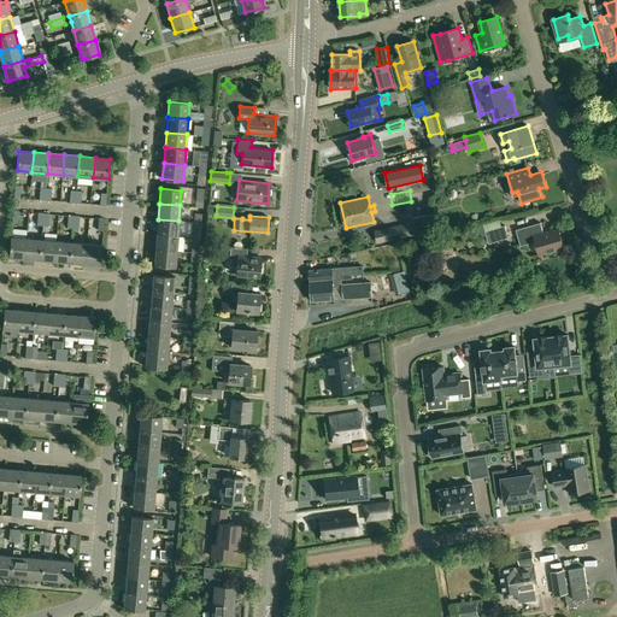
[(158,219),(157,234),(177,236),(178,221),(158,219)]
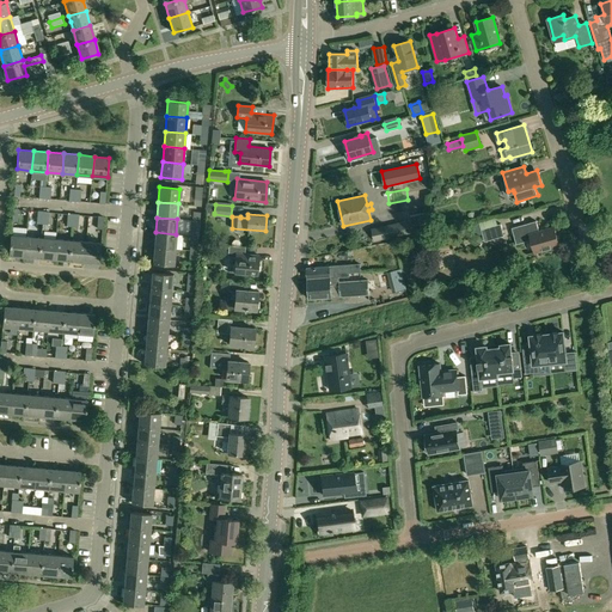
[(408,221),(383,226),(385,238),(410,233),(408,221)]
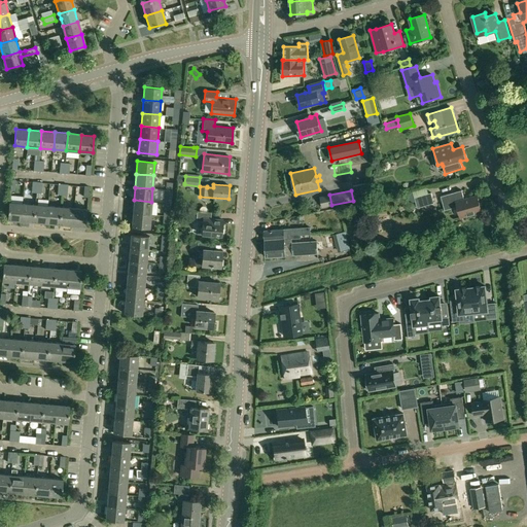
[(452,194),(441,197),(445,210),(458,207),(461,217),(482,211),(482,209),(483,208),(482,203),(480,203),(478,196),(464,200),(462,190),(452,194)]
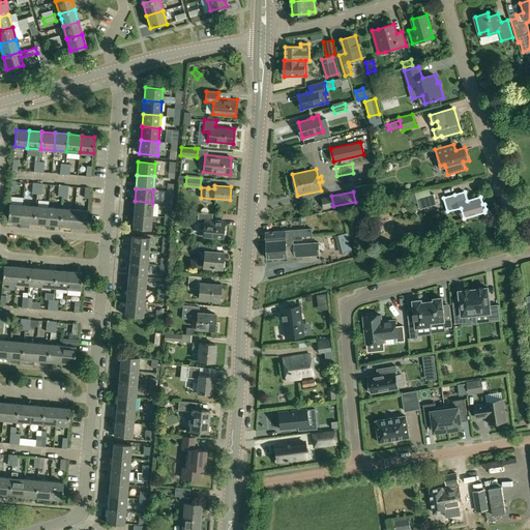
[(430,196),(417,200),(420,209),(436,205),(433,195),(430,196)]
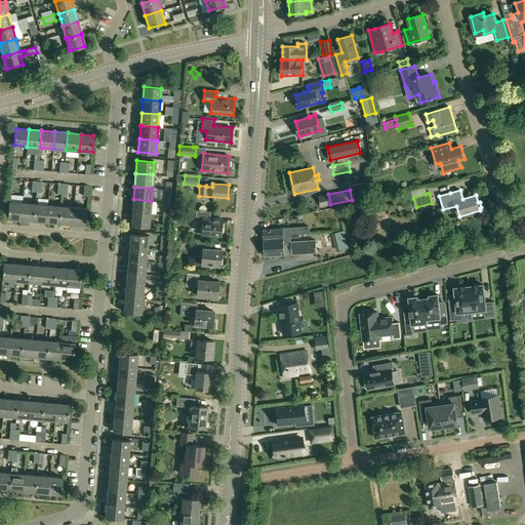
[(133,199),(132,212),(150,214),(151,201),(133,199)]
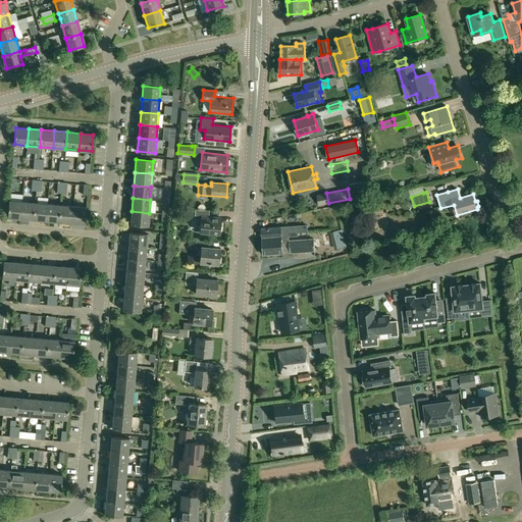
[(7,217),(19,218),(21,202),(8,200),(7,217)]
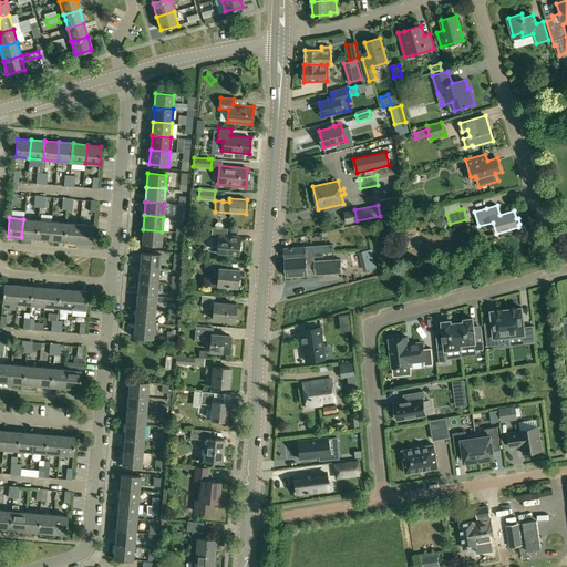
[(21,237),(35,238),(38,220),(23,219),(21,237)]
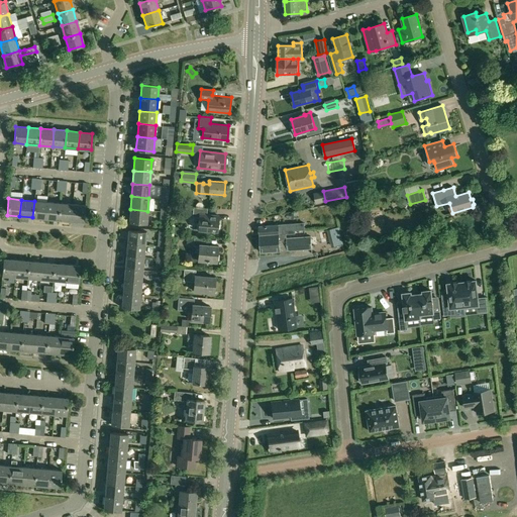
[(32,217),(45,219),(46,202),(34,201),(32,217)]
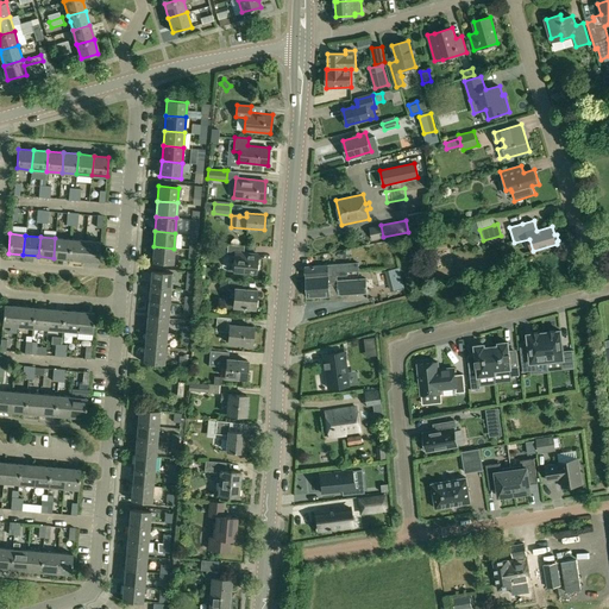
[(54,258),(68,259),(70,239),(55,238),(54,258)]
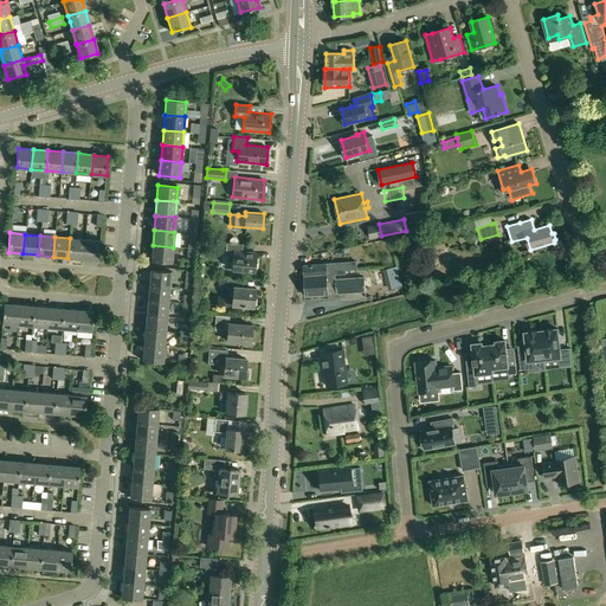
[(68,258),(83,259),(85,239),(70,238),(68,258)]
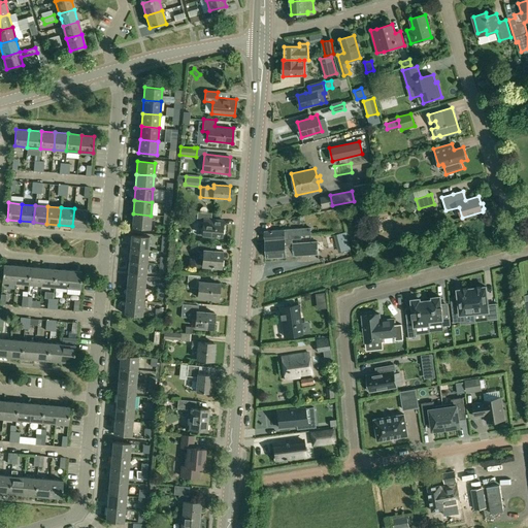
[(74,208),(72,226),(86,227),(87,209),(74,208)]
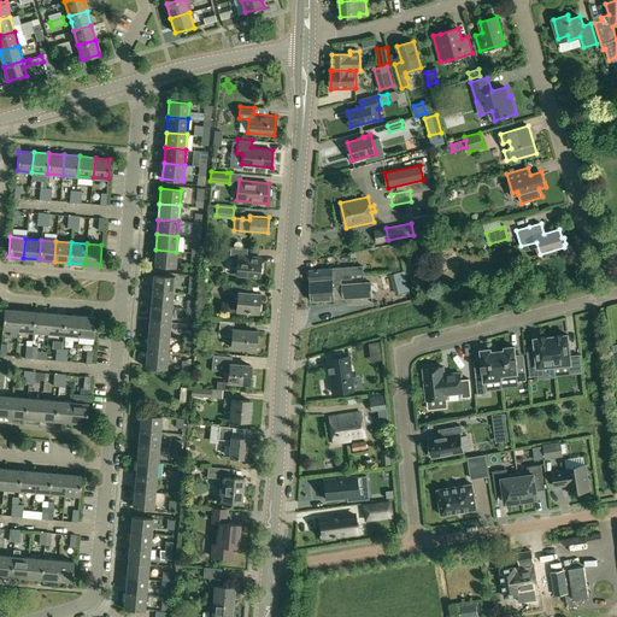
[(229,259),(238,260),(235,275),(259,276),(260,257),(246,257),(247,248),(230,247),(229,259)]
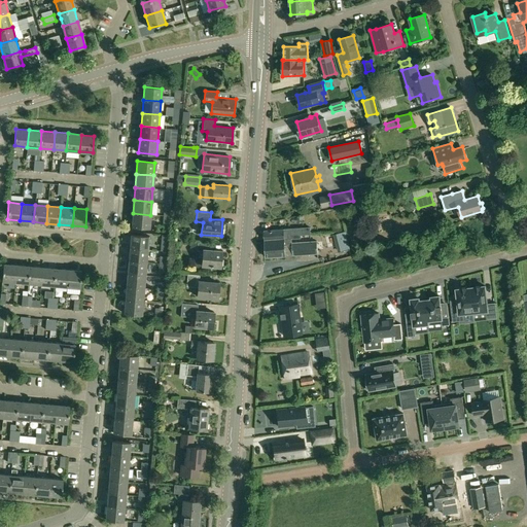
[(150,215),(133,213),(132,226),(149,227),(150,215)]
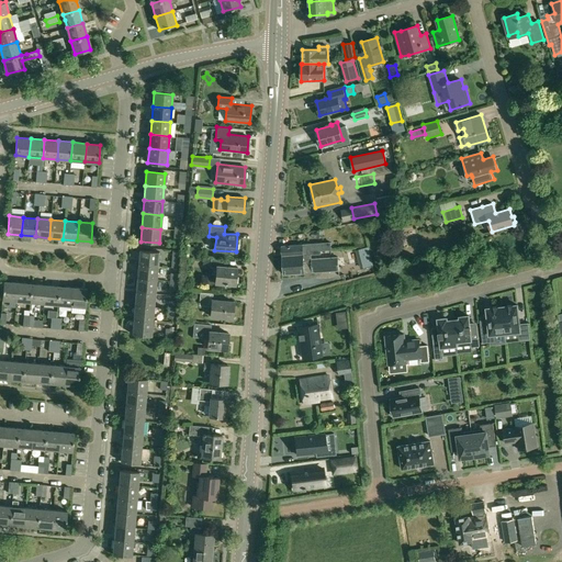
[(282,247),(280,248),(280,253),(282,254),(282,256),(310,254),(310,255),(319,254),(319,250),(330,249),(330,243),(319,244),(302,245),(282,246),(282,247)]
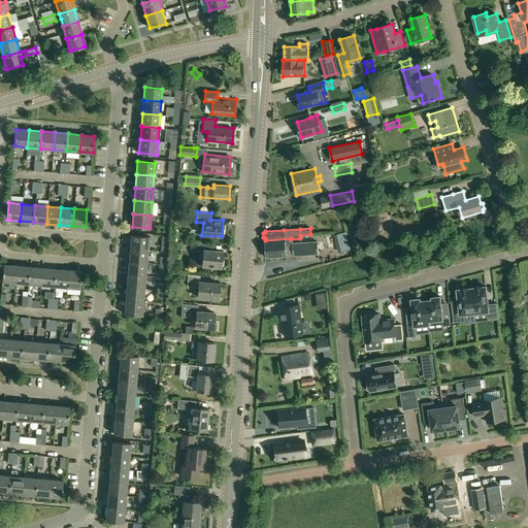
[(131,235),(130,249),(147,250),(149,236),(131,235)]
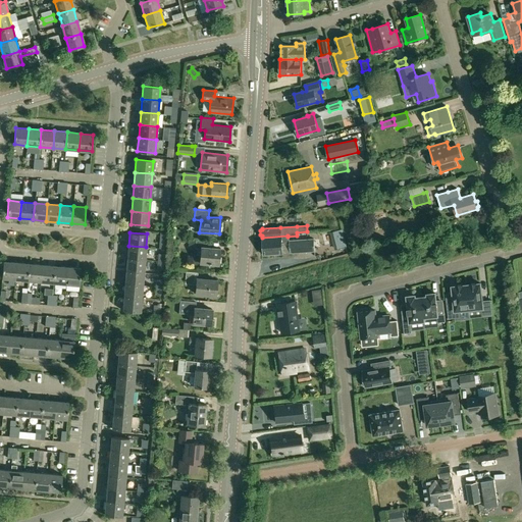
[(343,233),(330,237),(334,249),(345,247),(343,233)]
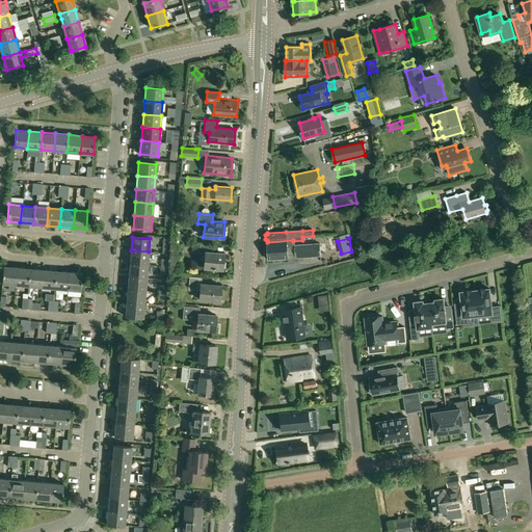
[(293,240),(267,242),(268,260),(288,258),(296,258),(320,256),(319,243),(295,245),(295,244),(293,244),(293,241),(293,240)]
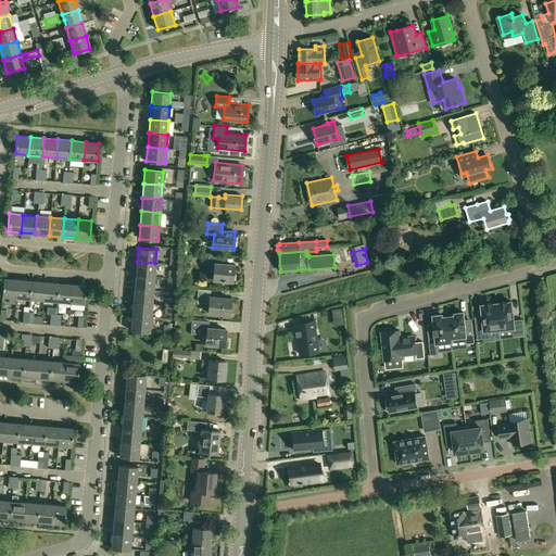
[(349,254),(340,254),(341,267),(350,266),(349,254)]
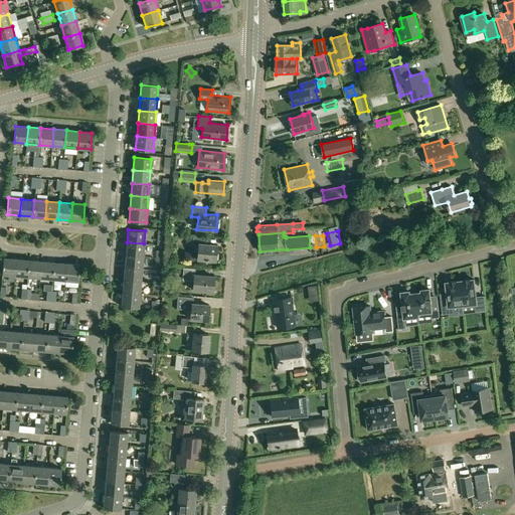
[(192,245),(198,245),(196,260),(215,261),(216,245),(204,244),(204,238),(193,237),(192,245)]
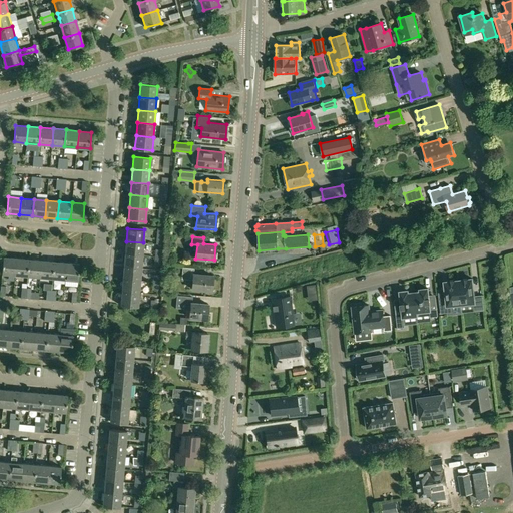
[(126,241),(125,253),(142,255),(143,242),(134,241),(126,241)]
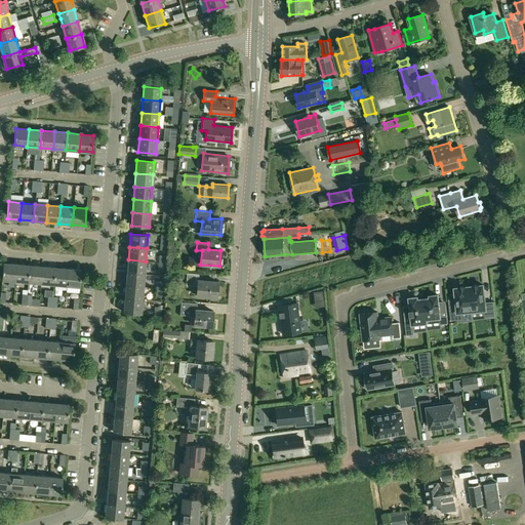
[(128,259),(127,273),(145,274),(146,261),(128,259)]
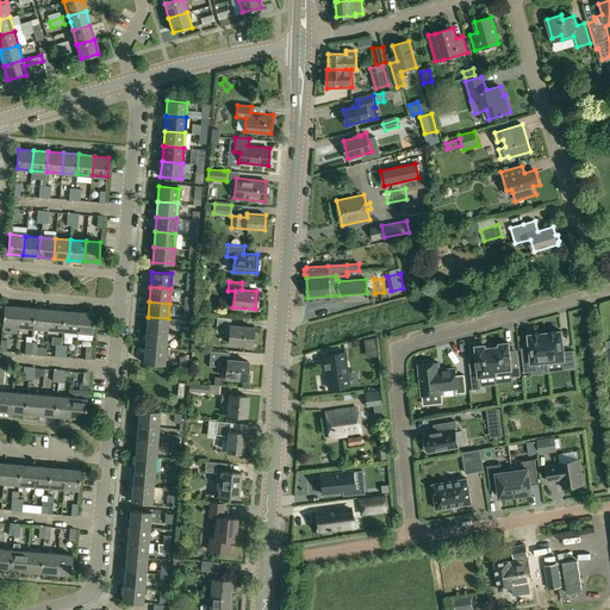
[(2,325),(17,327),(19,306),(4,305),(2,325)]
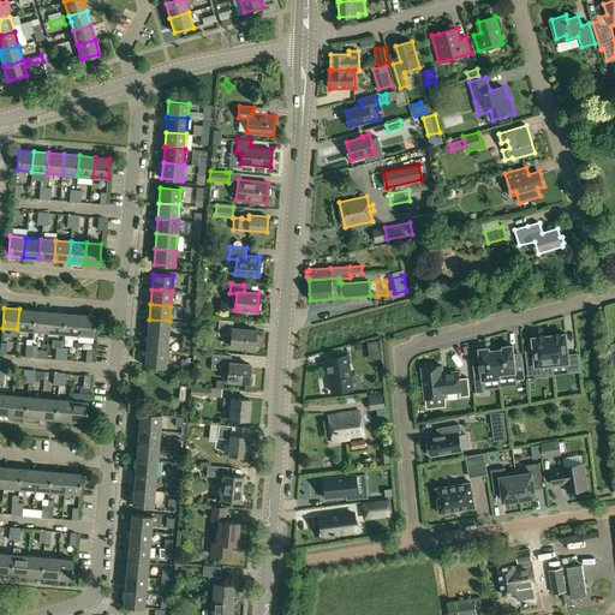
[(17,329),(33,330),(34,310),(19,309),(17,329)]
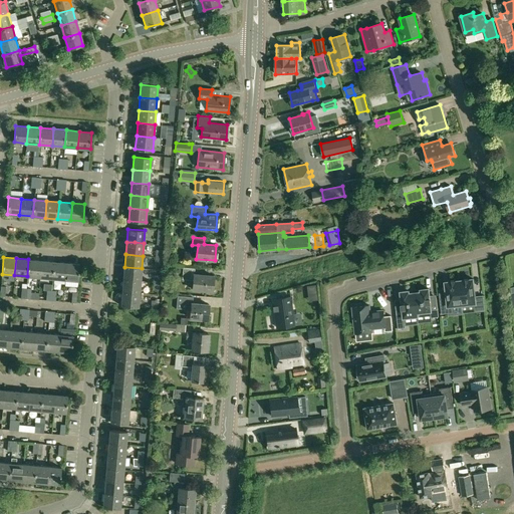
[(27,276),(40,277),(41,261),(28,259),(27,276)]
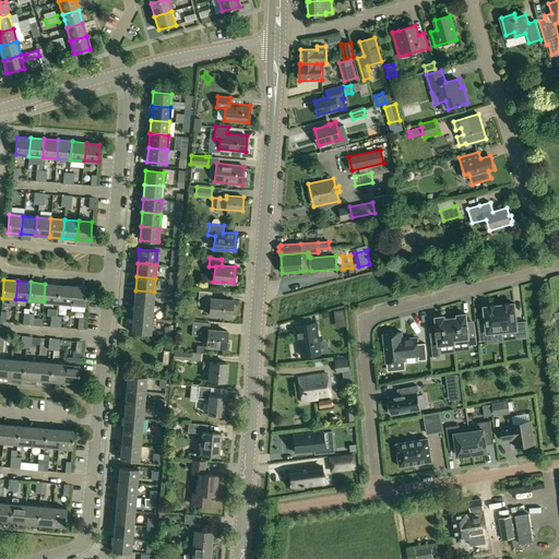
[(44,301),(57,302),(59,285),(45,284),(44,301)]
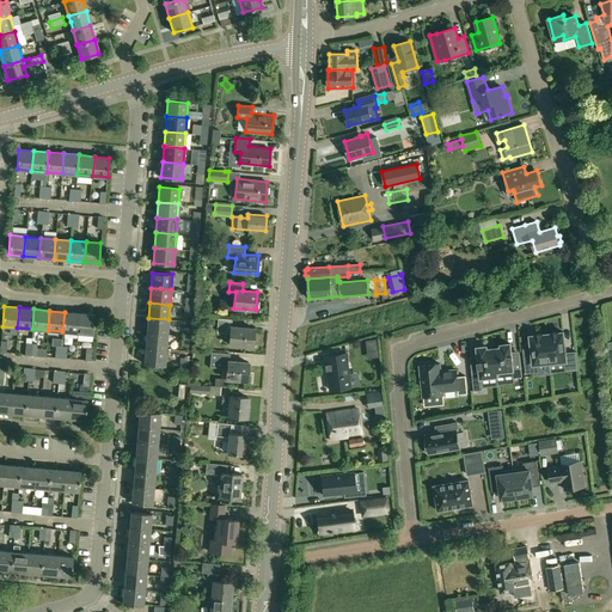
[(62,331),(78,334),(79,313),(65,312),(62,331)]
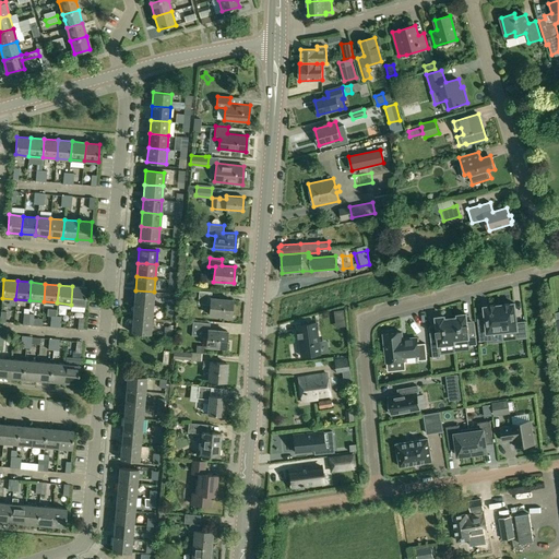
[(72,286),(71,305),(85,306),(86,287),(72,286)]
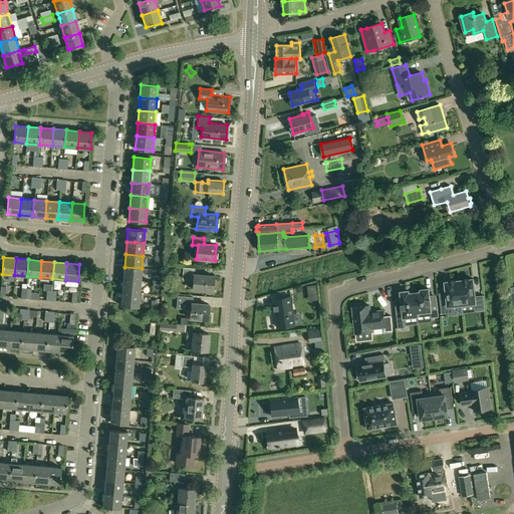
[(124,267),(123,280),(141,281),(142,268),(124,267)]
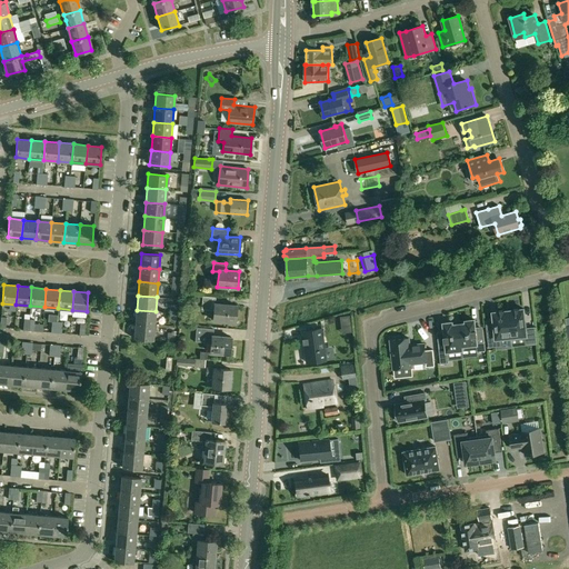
[(201,310),(213,310),(212,320),(235,322),(236,305),(215,303),(216,297),(202,296),(201,310)]
